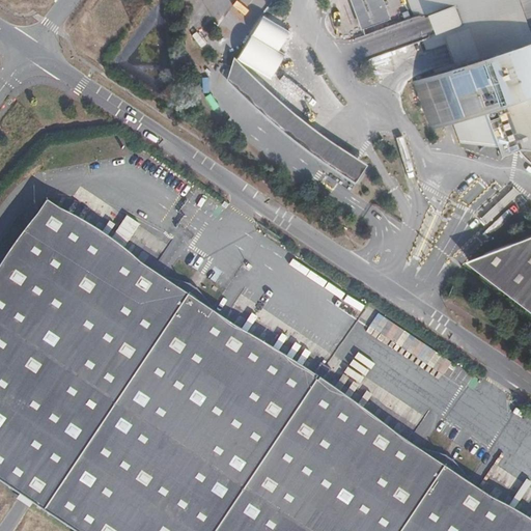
[(383,0),(351,0),(362,30),(390,20),(383,0)]
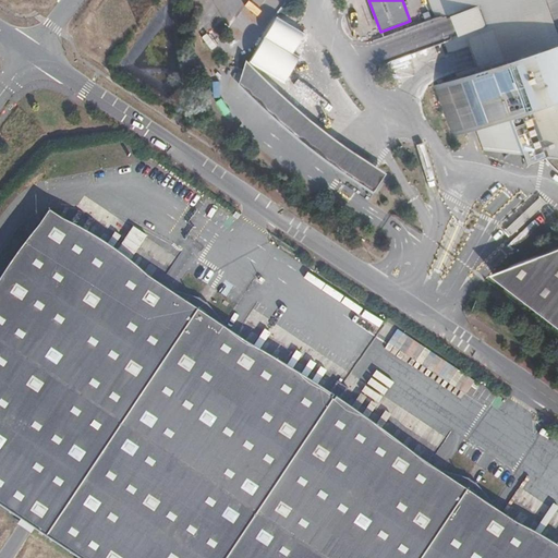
[(557,0),(428,0),(436,17),(445,15),(452,38),(464,33),(469,46),(476,65),(478,69),(458,76),(435,85),(453,136),(476,128),(509,116),(522,152),(526,164),(557,150),(557,0)]
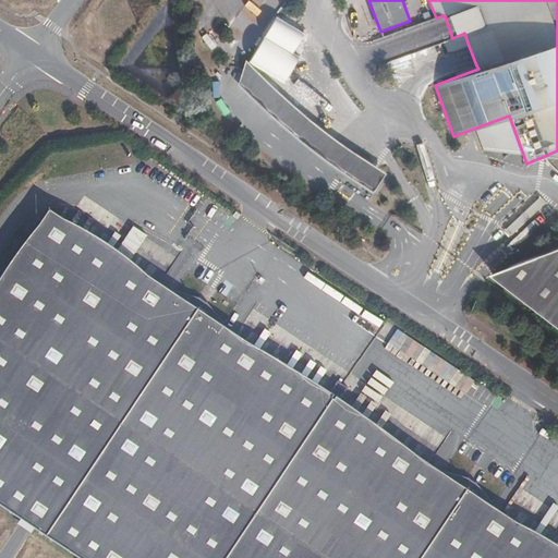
[(464,33),(452,38),(445,41),(449,52),(469,46),(464,33)]
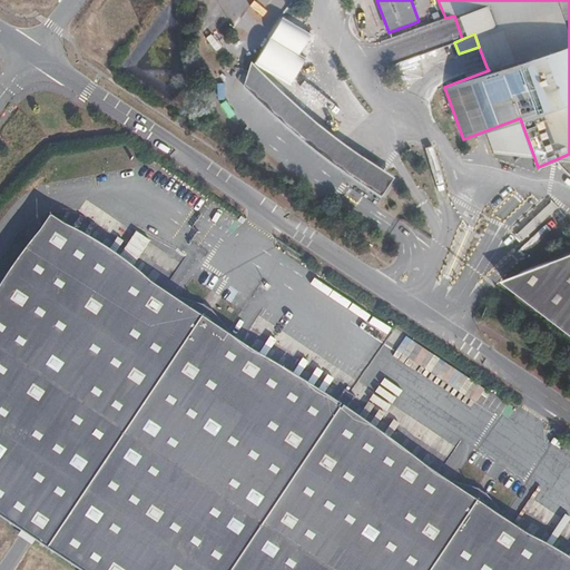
[(397,64),(404,80),(426,72),(420,55),(397,64)]
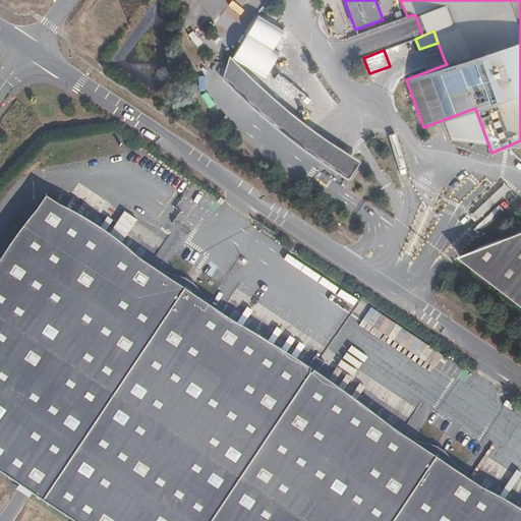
[(447,64),(445,61),(425,68),(427,71),(447,64)]
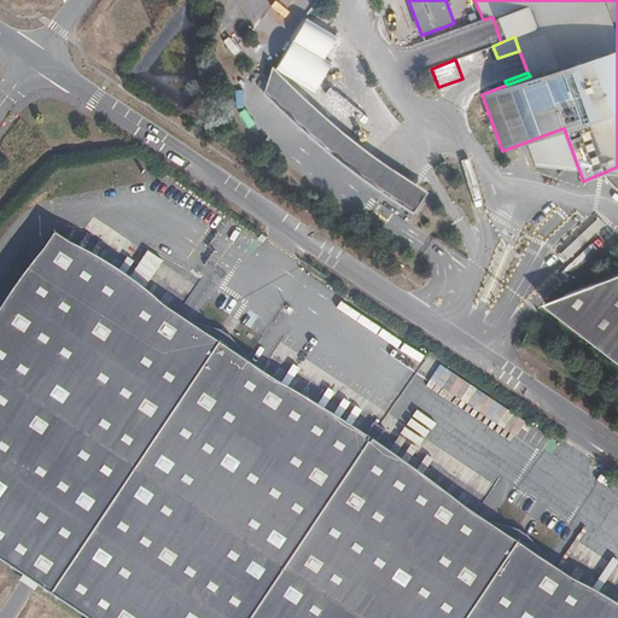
[(336,133),(303,103),(277,75),(263,95),(301,130),(351,173),(412,214),(425,194),(392,174),(359,151),(336,133)]
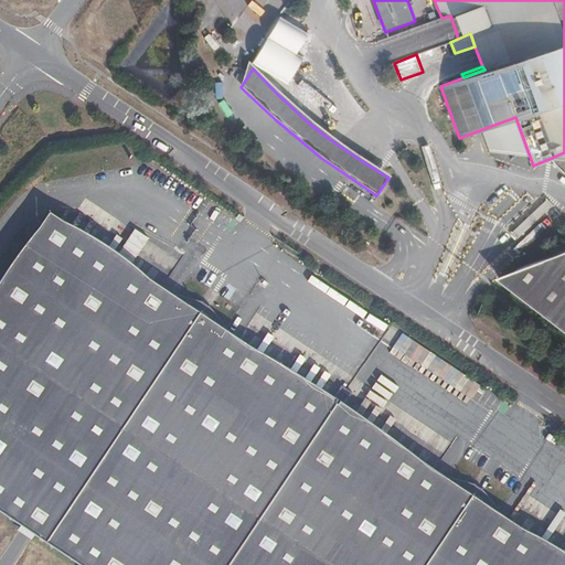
[(490,151),(529,153),(515,117),(482,129),(490,151)]
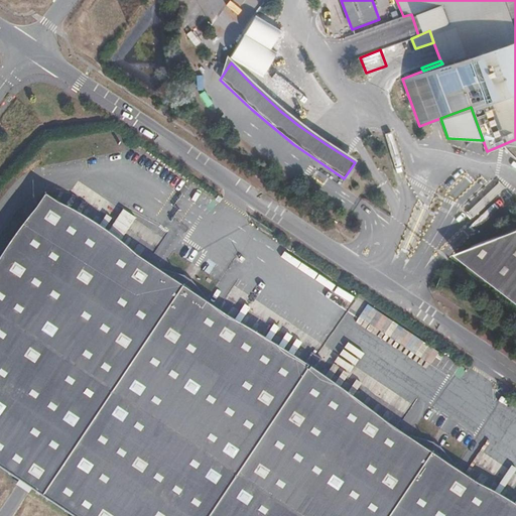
[(515,139),(501,145),(512,156),(515,158),(515,139)]
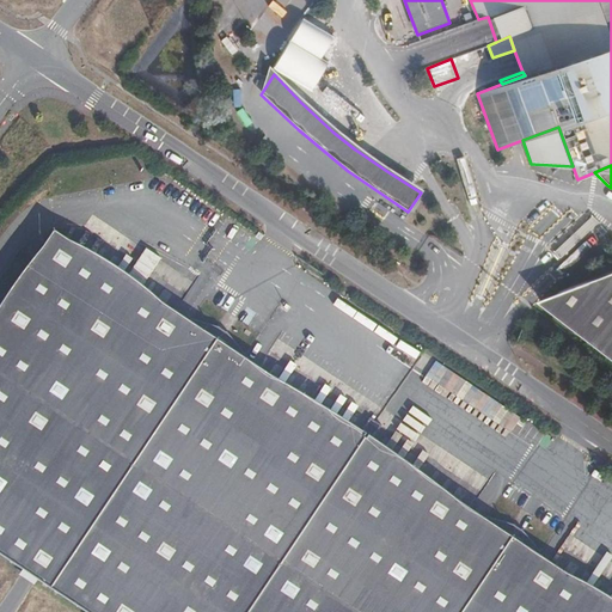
[(599,222),(592,215),(554,252),(560,258),(599,222)]
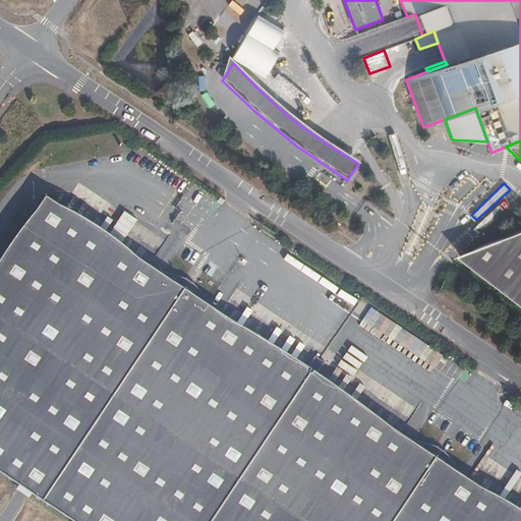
[(520,520),(520,513),(438,459),(44,195),(0,261),(0,474),(18,487),(30,495),(69,520),(520,520)]
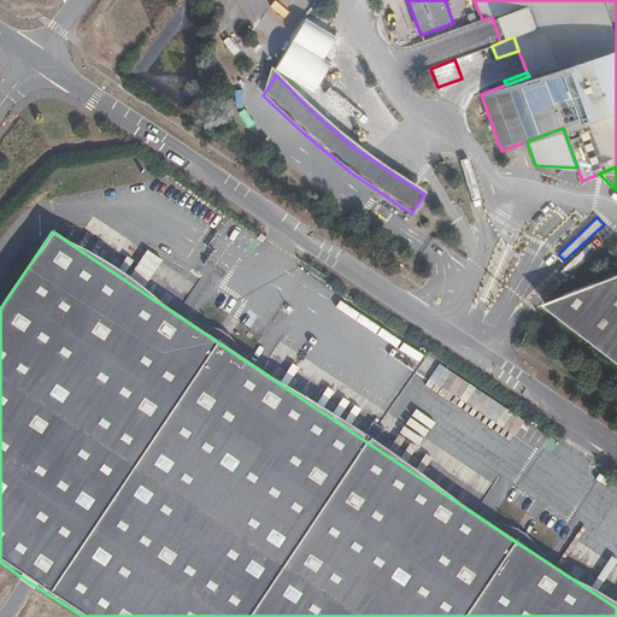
[(616,272),(562,294),(548,311),(616,363),(616,272)]
